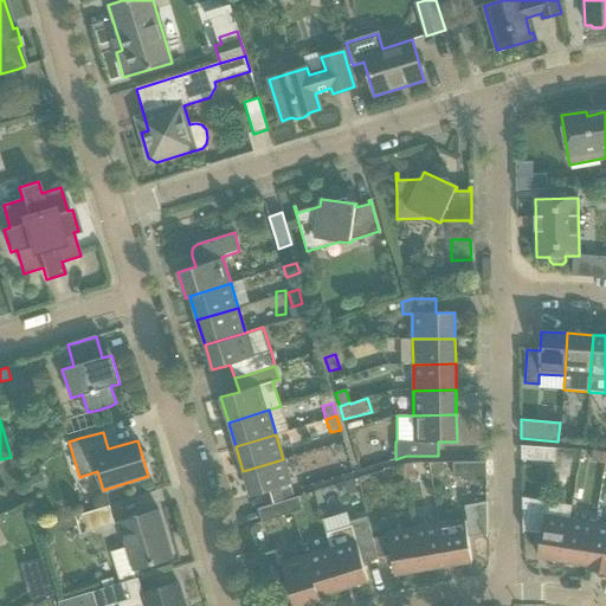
[(555,449),(521,446),(521,461),(554,463),(555,449)]
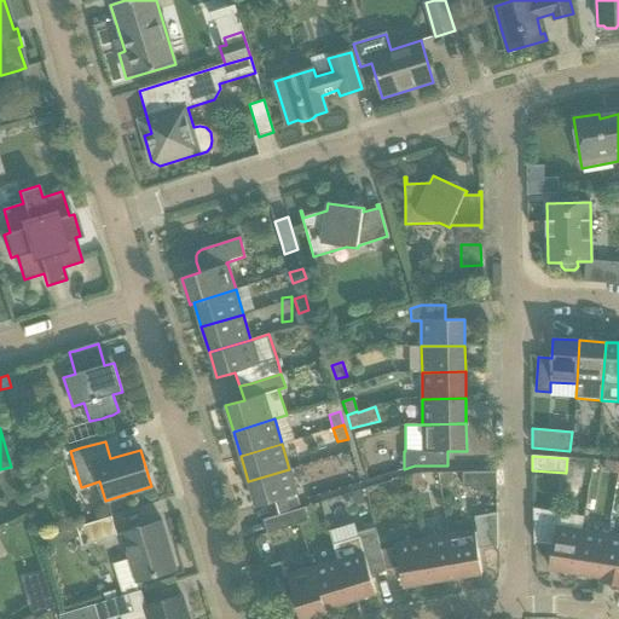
[(618,473),(618,464),(618,462),(605,461),(603,470),(618,473)]
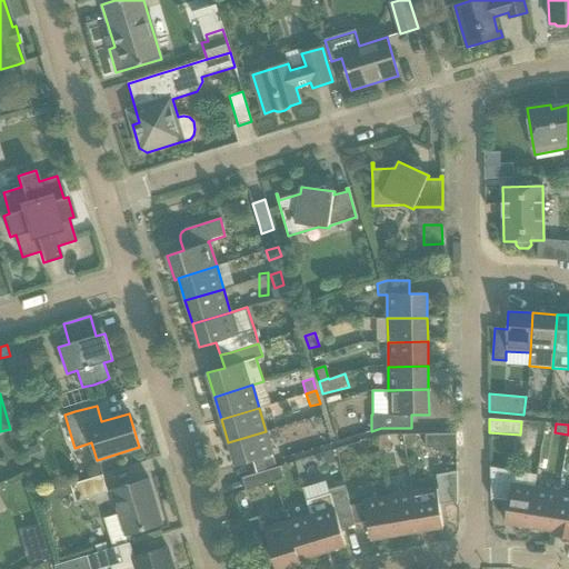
[(266,431),(228,442),(235,466),(252,461),(256,473),(271,469),(276,468),(273,459),(263,462),(261,458),(273,455),(266,431)]
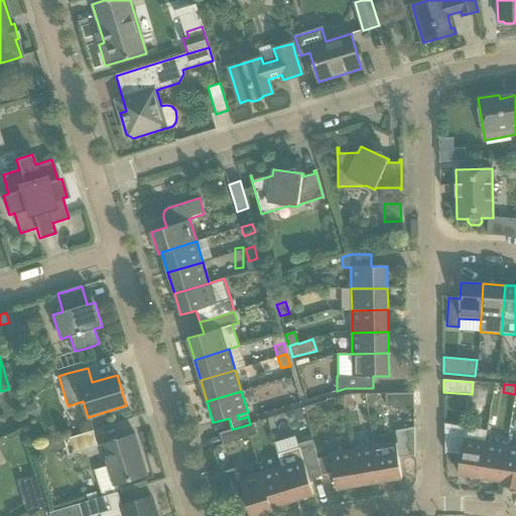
[(413,393),(393,394),(385,394),(385,406),(413,405),(413,393)]
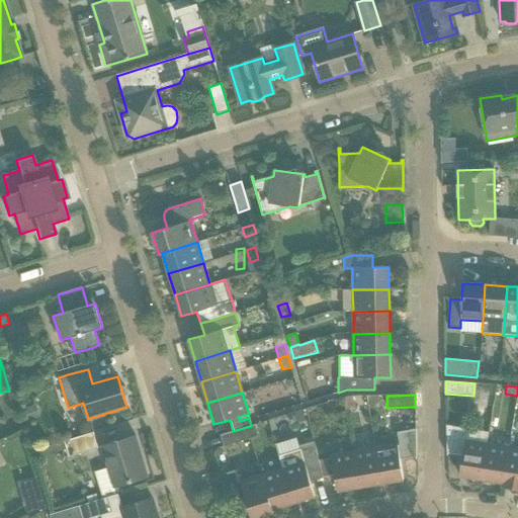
[(344,398),(346,410),(355,409),(352,396),(344,398)]
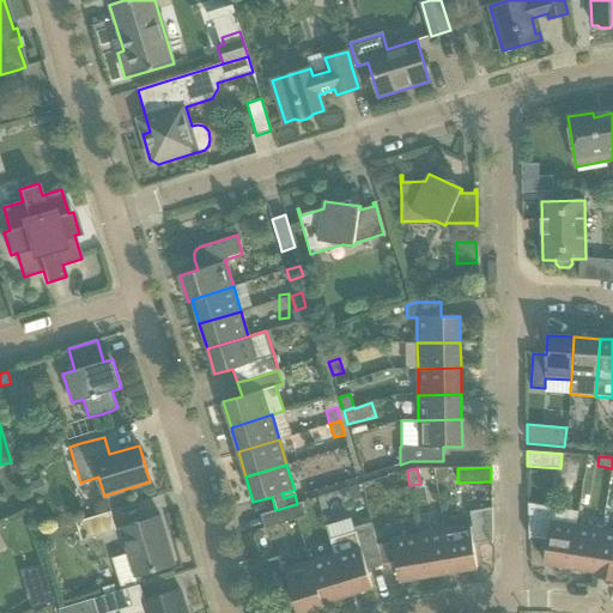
[(40,479),(20,485),(25,501),(43,495),(40,479)]
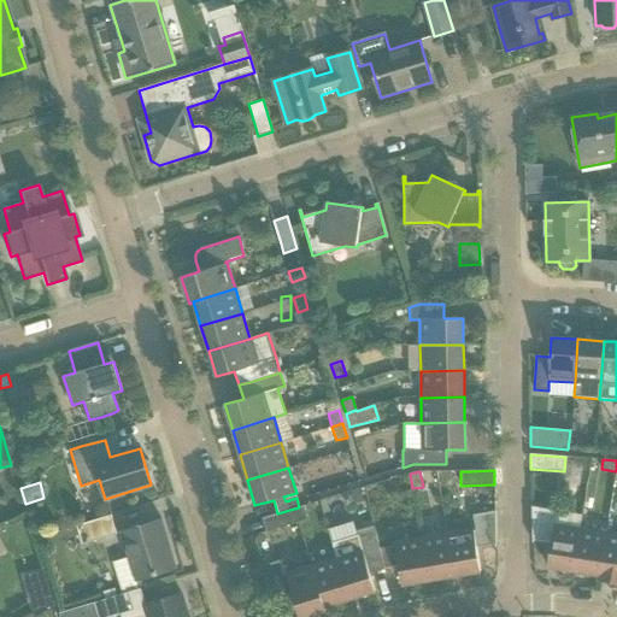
[(304,506),(299,507),(294,509),(298,522),(307,519),(304,506)]
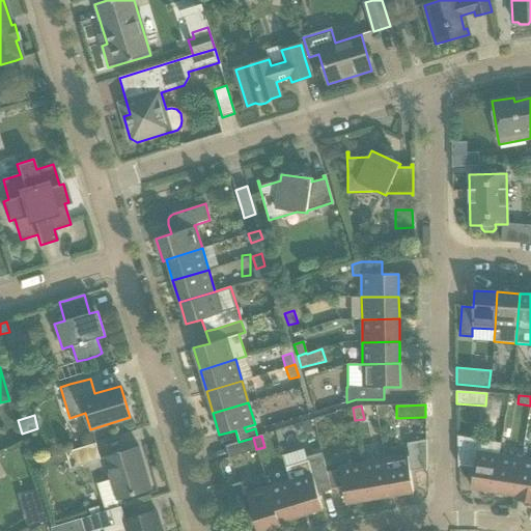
[(477,440),(457,436),(457,467),(459,467),(459,465),(474,467),(471,488),(494,492),(500,455),(477,451),(477,452),(475,452),(477,440)]
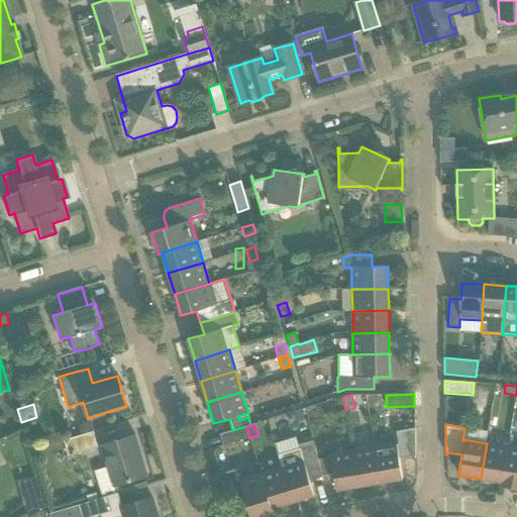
[(232,430),(219,434),(223,445),(249,437),(246,426),(232,430)]
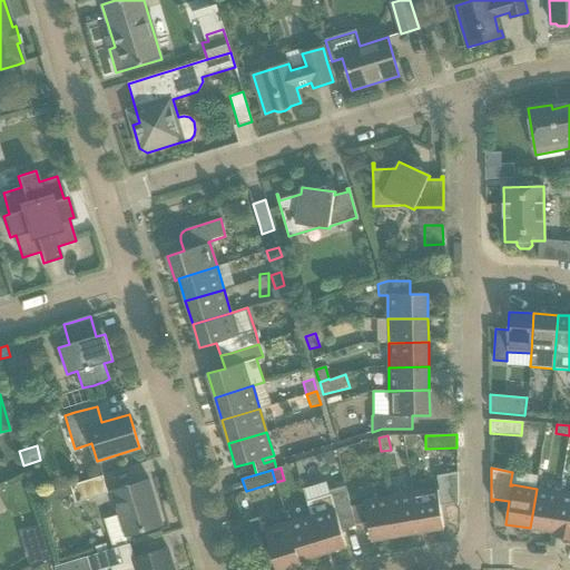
[(436,489),(412,493),(420,532),(444,528),(440,505),(457,503),(457,505),(458,505),(458,472),(436,475),(439,489),(438,490),(436,489)]
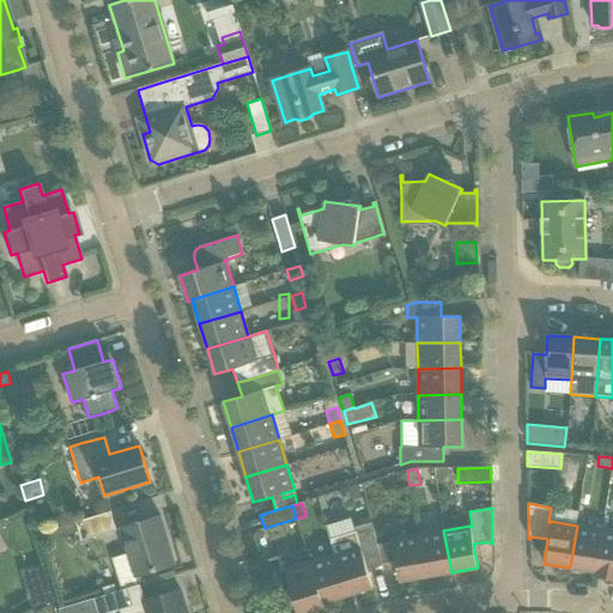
[(110,511),(36,534),(38,544),(78,532),(82,541),(116,530),(110,511)]
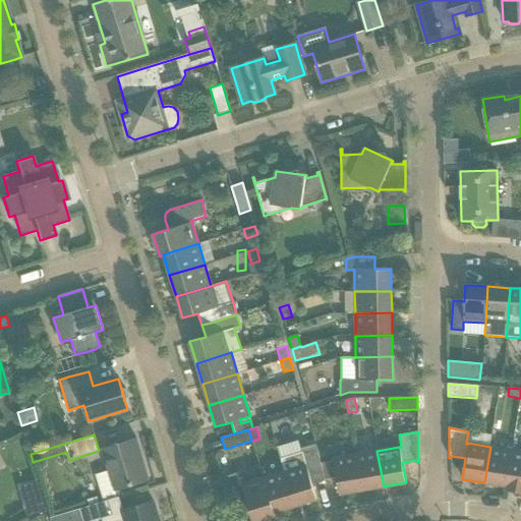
[(97,472),(103,493),(149,479),(136,439),(102,449),(108,469),(97,472)]
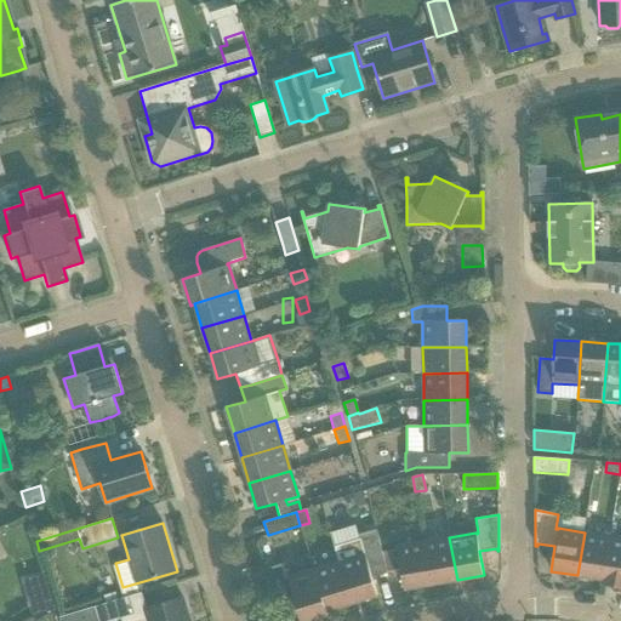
[(439,539),(423,541),(431,585),(457,580),(449,537),(448,525),(437,527),(439,539)]
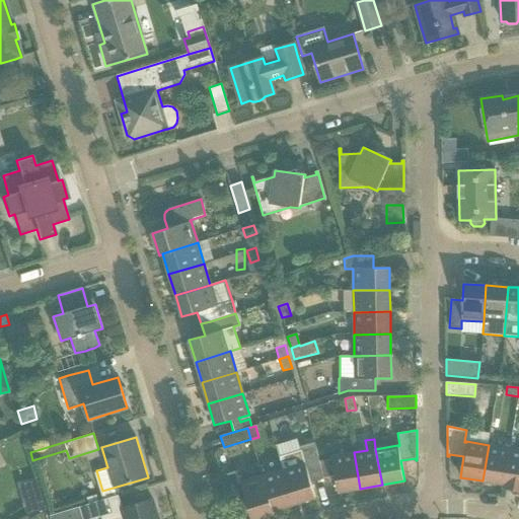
[(279,456),(282,469),(283,469),(293,504),(315,498),(310,482),(323,479),(318,461),(319,461),(314,442),(299,447),(300,450),(279,456)]
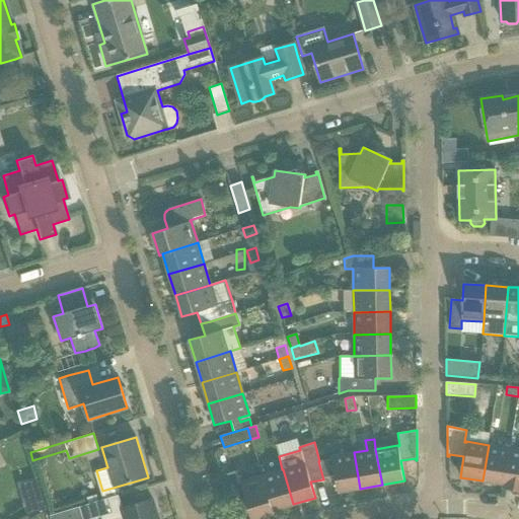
[(483,480),(504,484),(504,485),(510,448),(489,445),(483,480)]
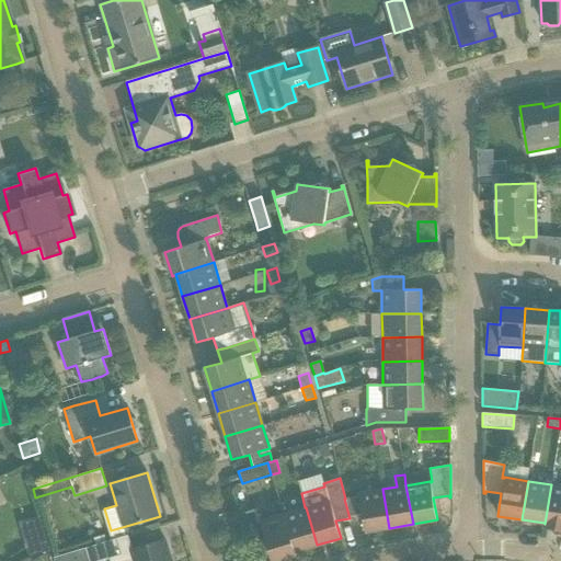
[(545,524),(545,523),(544,527),(560,529),(560,485),(551,484),(545,524)]
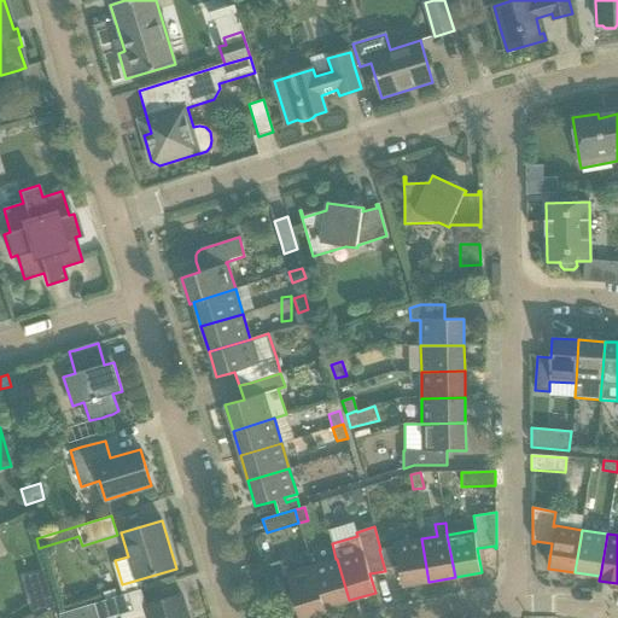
[(396,546),(380,549),(379,549),(385,571),(400,567),(402,586),(429,582),(421,538),(395,543),(396,546)]
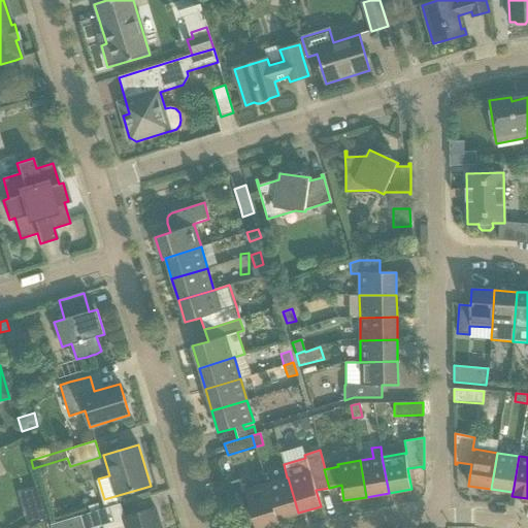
[(287,477),(266,484),(277,520),(278,519),(298,513),(288,477),(287,477)]
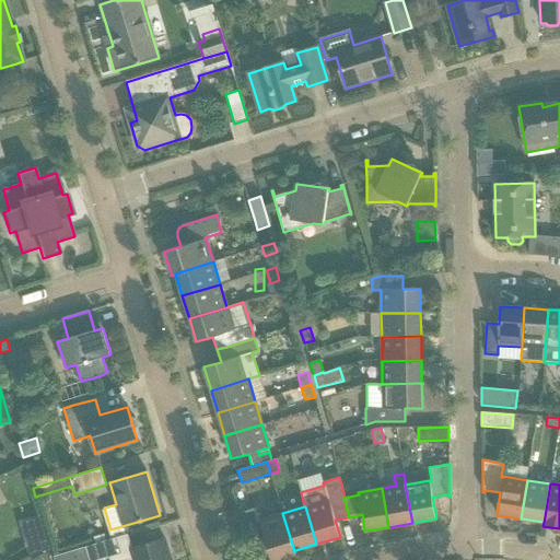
[(258,522),(254,509),(237,513),(244,535),(245,538),(247,539),(251,540),(254,540),(265,537),(271,559),(278,559),(296,555),(295,550),(294,551),(282,513),(259,521),(258,522)]
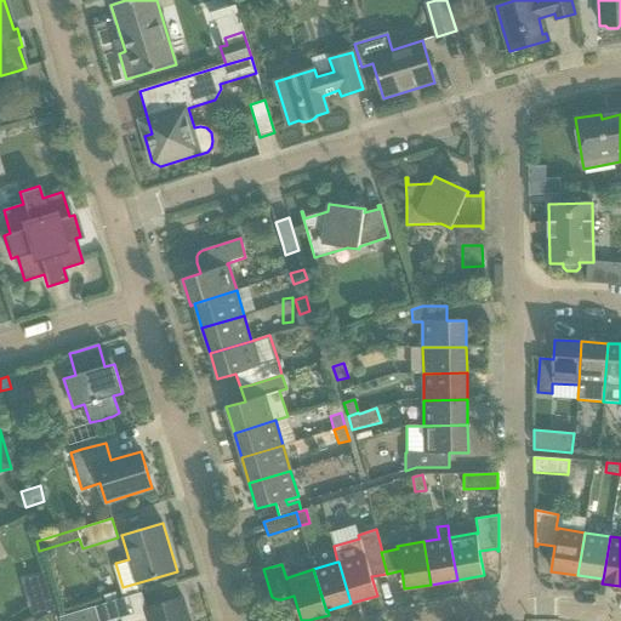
[(136,614),(121,619),(121,620),(188,620),(182,598),(148,608),(143,592),(131,596),(136,614)]
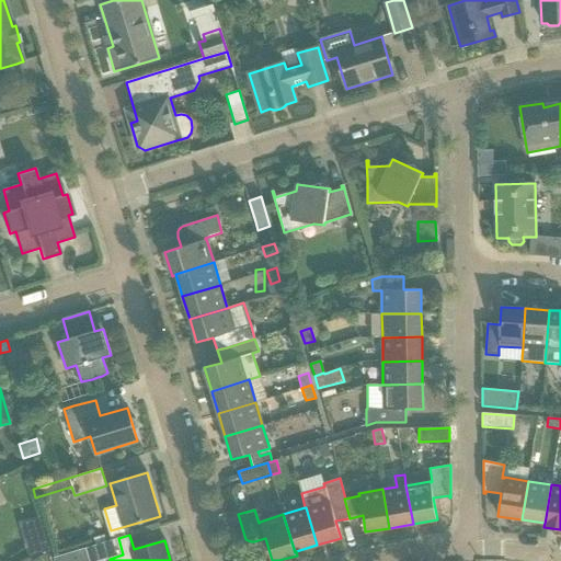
[(123,554),(118,538),(84,548),(88,560),(102,560),(110,559),(123,554)]
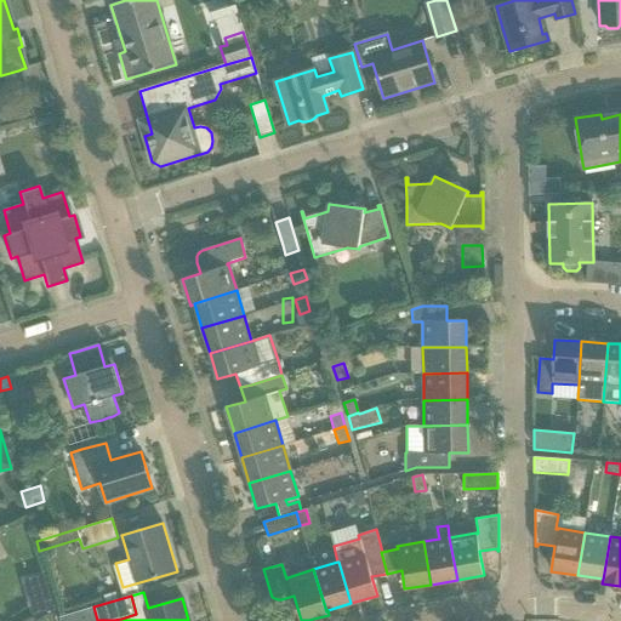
[(46,617),(47,620),(83,620),(79,607),(46,617)]
